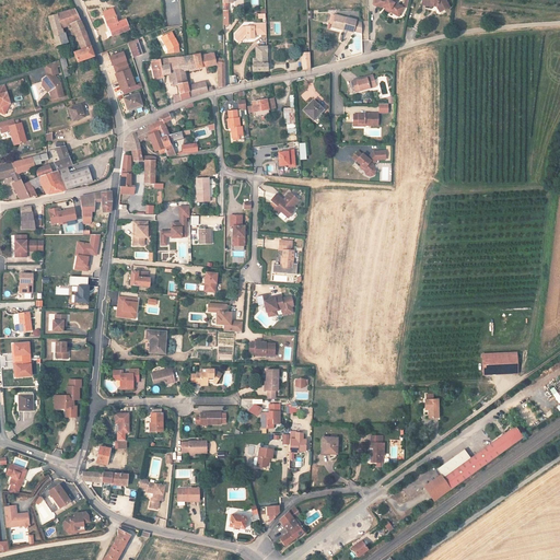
[(389,11),(391,9),(398,13),(401,12),(404,8),(395,2),(396,0),(374,0),(373,4),(383,8),(384,6),(386,7),(386,10),(389,11)]
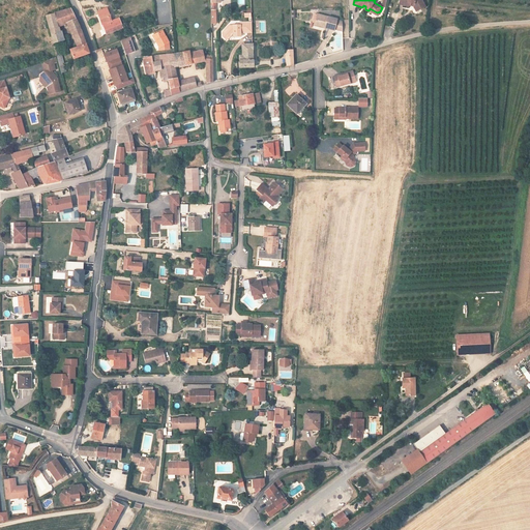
[(421,0),(400,0),(400,3),(405,5),(405,4),(408,5),(411,4),(415,6),(415,8),(420,9),(427,7),(423,0),(421,0)]
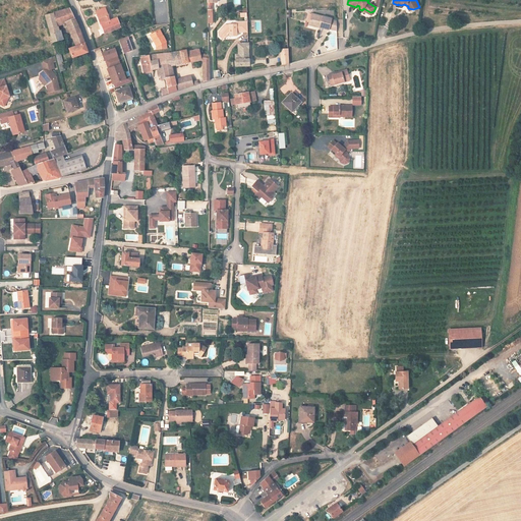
[(95,10),(101,25),(103,25),(106,33),(120,27),(117,18),(109,20),(104,7),(95,10)]
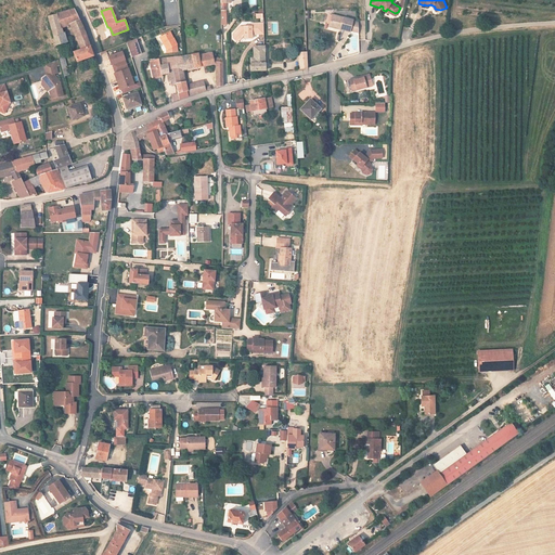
[(78,62),(79,61),(89,59),(94,57),(85,29),(73,10),(50,17),(61,73),(68,71),(67,64),(66,65),(61,42),(66,41),(65,28),(62,29),(61,24),(71,22),(78,39),(80,49),(76,51),(78,62)]
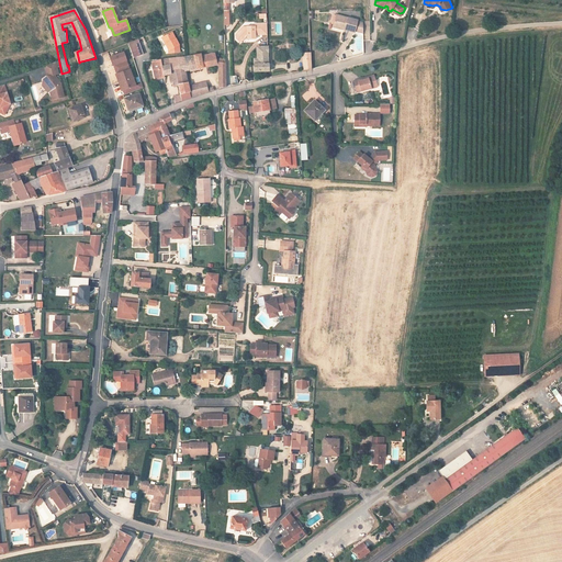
[(337,15),(334,25),(345,27),(345,31),(355,32),(363,33),(363,23),(357,21),(357,20),(337,15)]
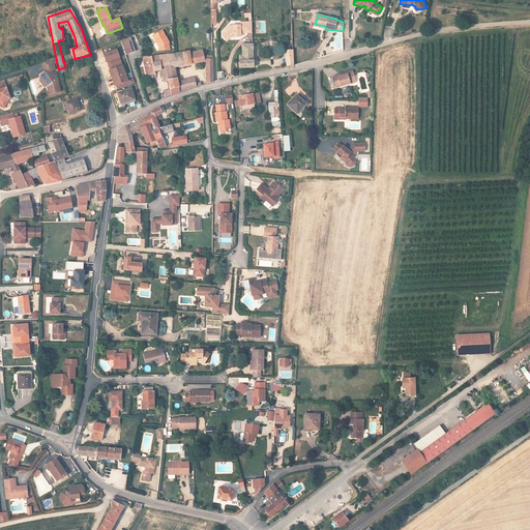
[(228,26),(222,32),(222,37),(226,40),(232,33),(236,37),(240,37),(240,33),(252,32),(252,22),(240,23),(240,25),(228,26)]
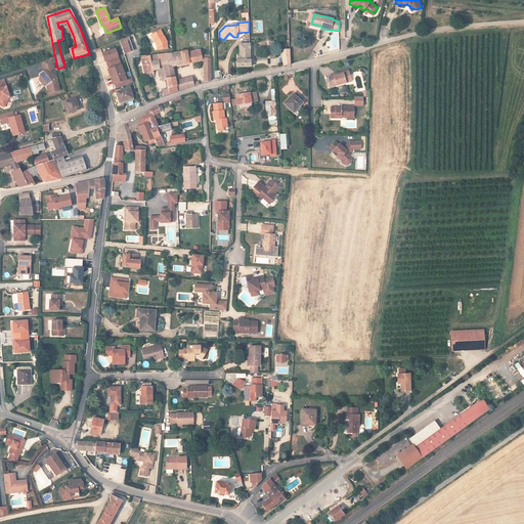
[(160,29),(151,34),(155,40),(154,41),(157,46),(158,49),(168,49),(167,41),(160,29)]
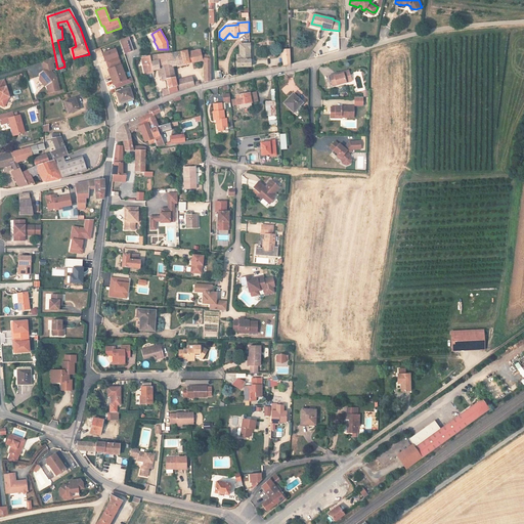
[(121,39),(126,53),(134,50),(129,36),(121,39)]
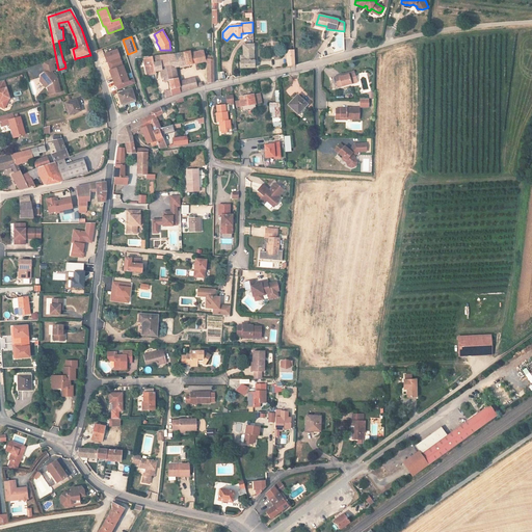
[(240,70),(255,68),(255,45),(243,47),(243,58),(240,58),(240,70)]
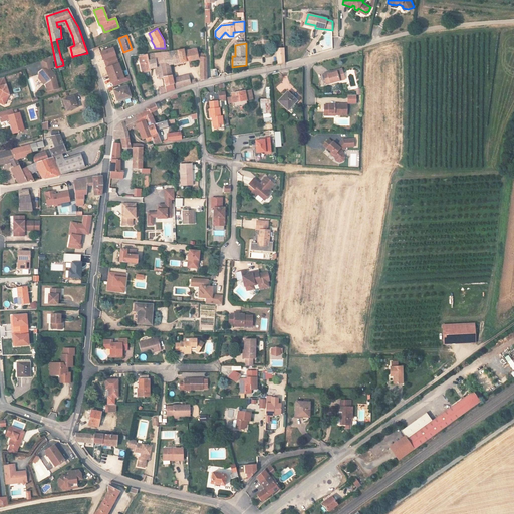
[(113,47),(100,52),(102,57),(103,60),(104,60),(106,59),(107,63),(117,59),(113,47)]
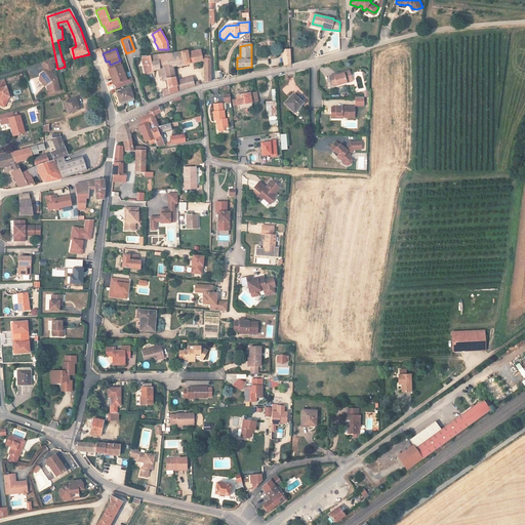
[(188,51),(172,52),(173,61),(165,62),(166,65),(172,65),(190,62),(188,51)]
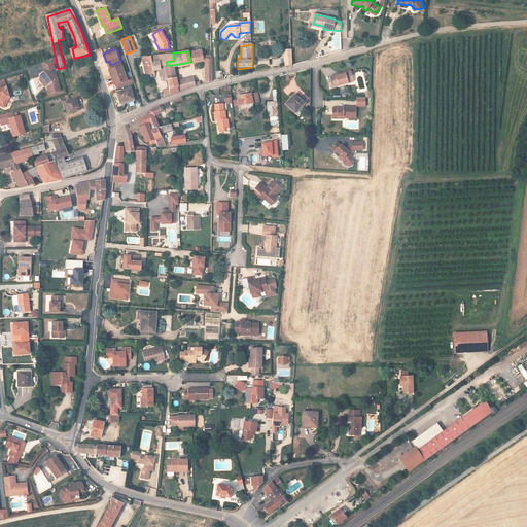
[(202,51),(188,51),(190,62),(203,61),(205,83),(212,80),(211,56),(203,56),(202,51)]
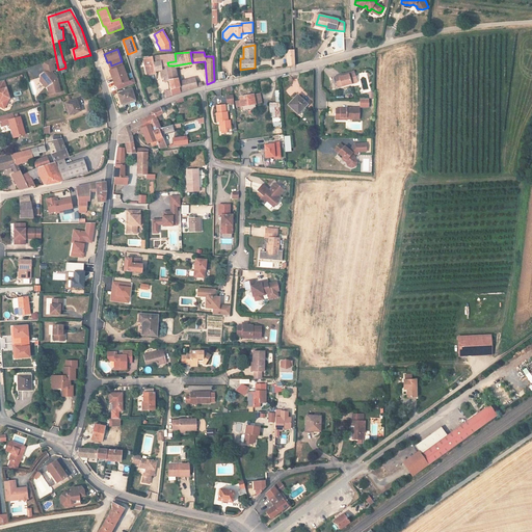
[(170,83),(168,65),(167,62),(176,61),(175,53),(144,56),(149,78),(157,76),(157,75),(162,75),(163,78),(166,78),(167,83),(170,83)]
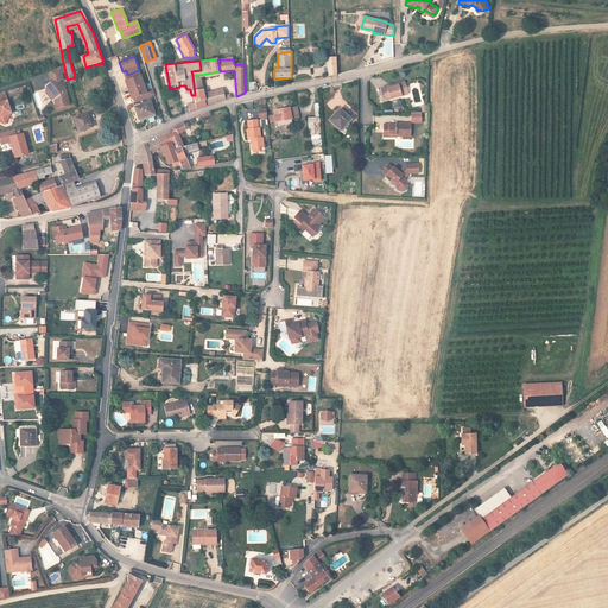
[(61,67),(51,70),(54,82),(51,83),(46,86),(45,89),(54,99),(56,99),(58,108),(69,106),(65,92),(65,90),(59,81),(63,80),(61,67)]
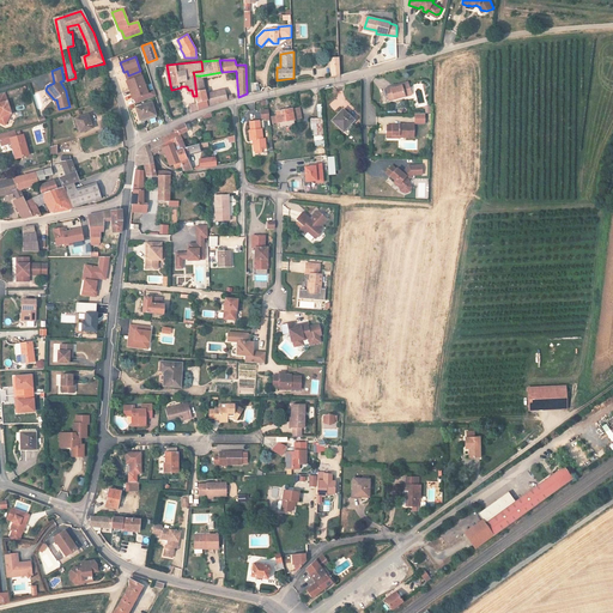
[(140,71),(128,76),(131,80),(128,82),(127,82),(128,85),(129,90),(145,85),(140,71)]
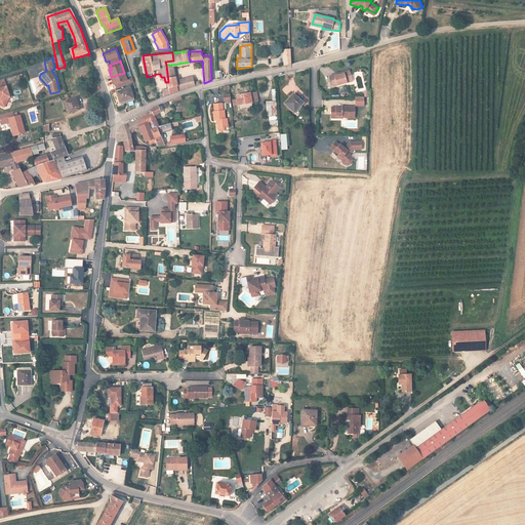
[(166,65),(168,82),(170,92),(171,95),(185,90),(194,86),(193,77),(176,81),(172,65),(166,65)]
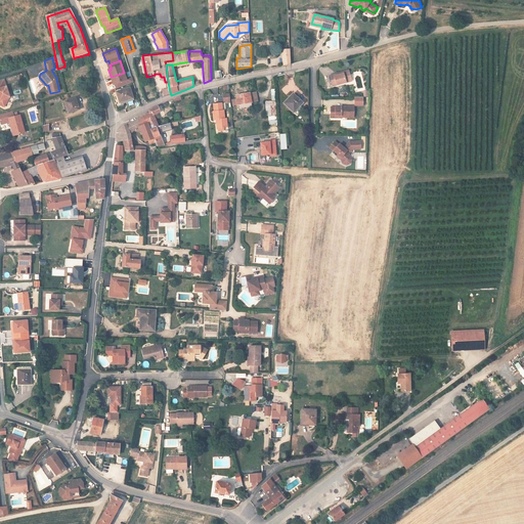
[(345,79),(352,77),(350,71),(336,75),(335,73),(330,75),(334,86),(346,83),(345,79)]
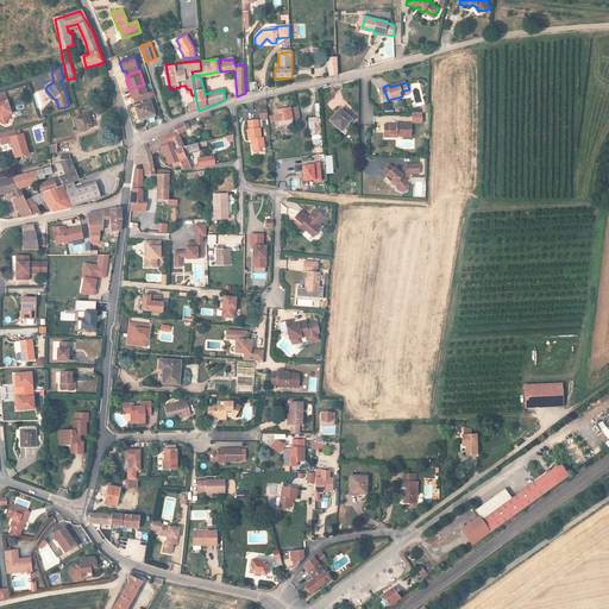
[(144,85),(129,89),(131,95),(132,99),(135,99),(137,98),(138,102),(155,96),(152,90),(148,92),(144,85)]
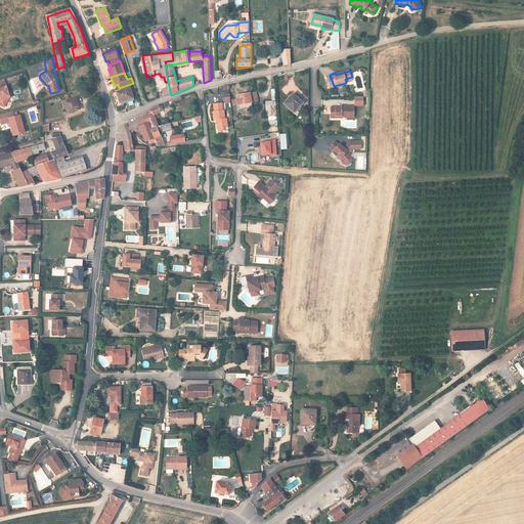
[(9,97),(5,79),(0,80),(0,104),(4,107),(7,102),(6,98),(9,98),(9,97)]
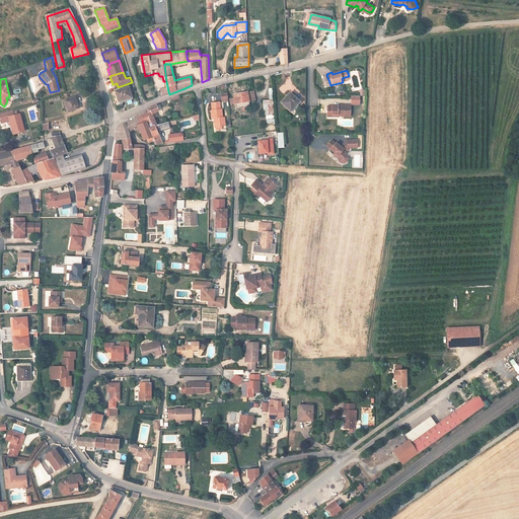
[(129,87),(115,91),(119,102),(132,97),(129,87)]
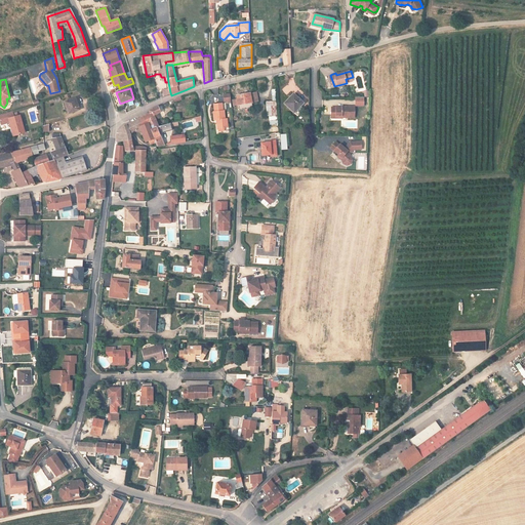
[(272,89),(272,101),(267,102),(268,125),(278,125),(276,89),(272,89)]
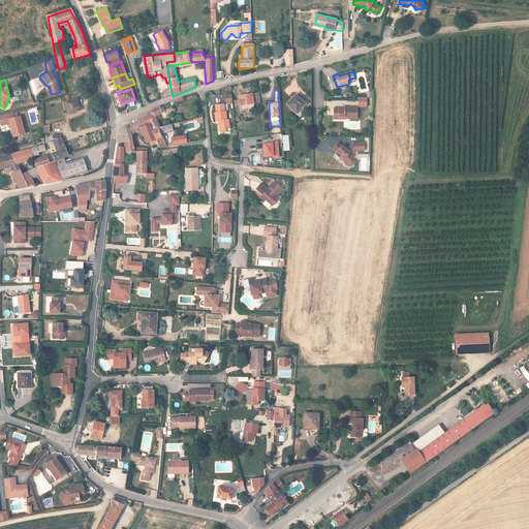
[(259,102),(257,93),(238,97),(238,100),(234,101),(236,107),(239,106),(240,112),(254,110),(253,104),(259,102)]
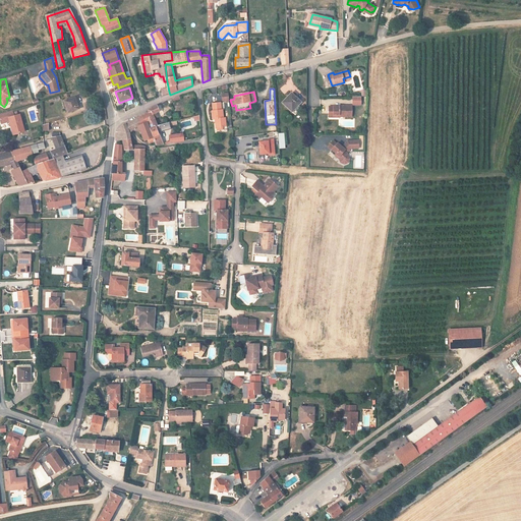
[(292,93),(283,102),(291,111),(301,102),(292,93)]
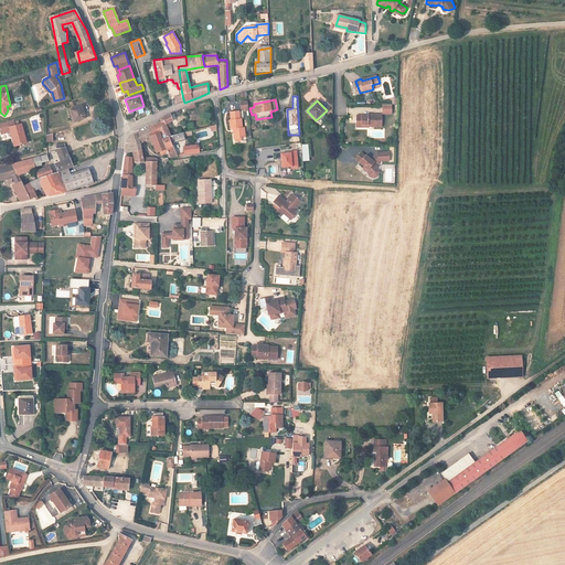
[(392,104),(383,104),(383,113),(393,113),(393,104),(392,104)]
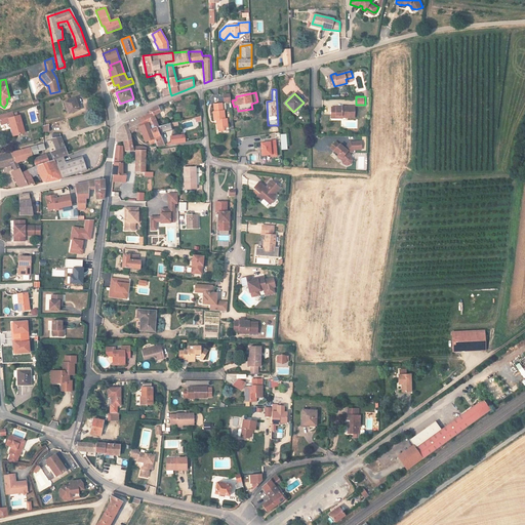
[(80,110),(77,97),(66,102),(69,113),(80,110)]
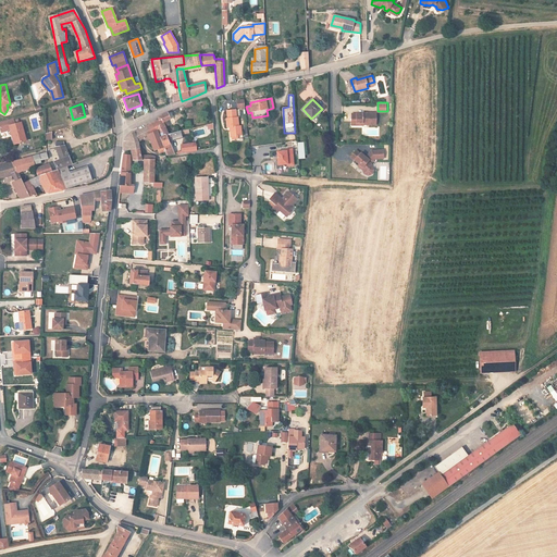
[(230,128),(231,138),(237,137),(236,136),(240,135),(240,126),(238,126),(237,119),(235,119),(234,110),(227,111),(229,119),(226,120),(227,128),(230,128)]
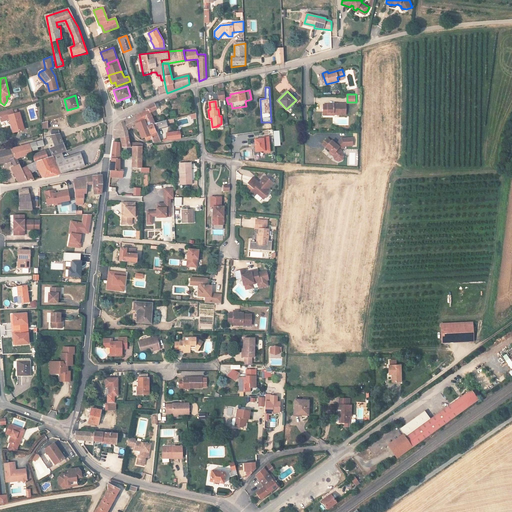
[(334,112),(334,113),(346,114),(346,102),(328,102),(328,104),(324,104),(324,110),(327,110),(327,112),(334,112)]
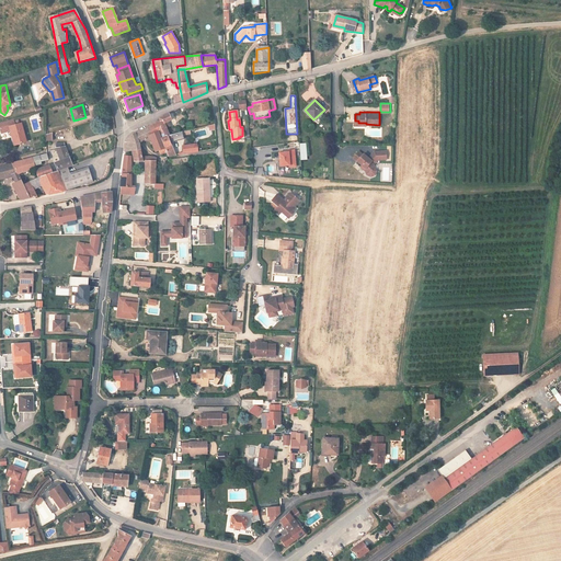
[(155,132),(161,130),(168,128),(165,122),(172,118),(170,114),(163,116),(164,118),(149,126),(151,133),(155,132)]
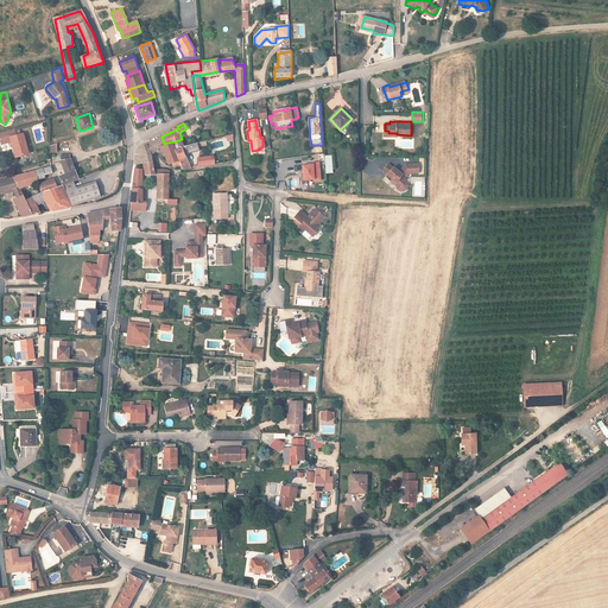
[(10,137),(16,135),(14,128),(0,132),(0,140),(1,144),(11,141),(10,137)]
